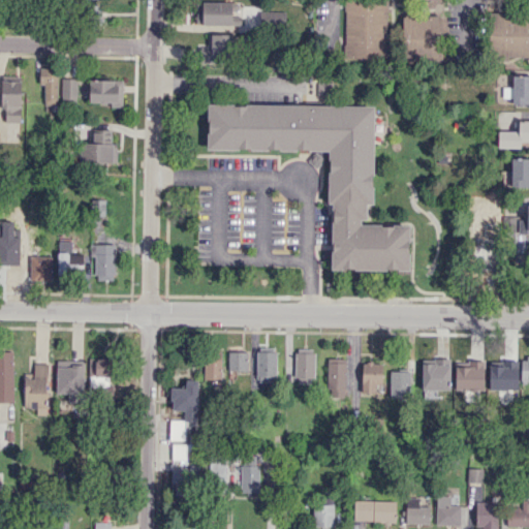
[(345,0),(345,58),(386,59),(386,0),(345,0)]
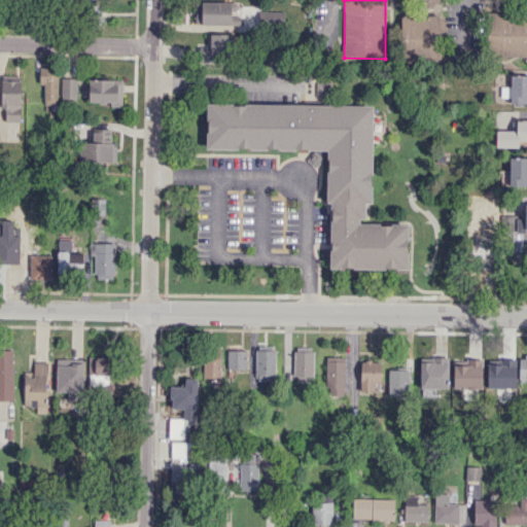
[(238,2),(196,2),(195,24),(231,25),(231,10),(238,10),(238,2)]
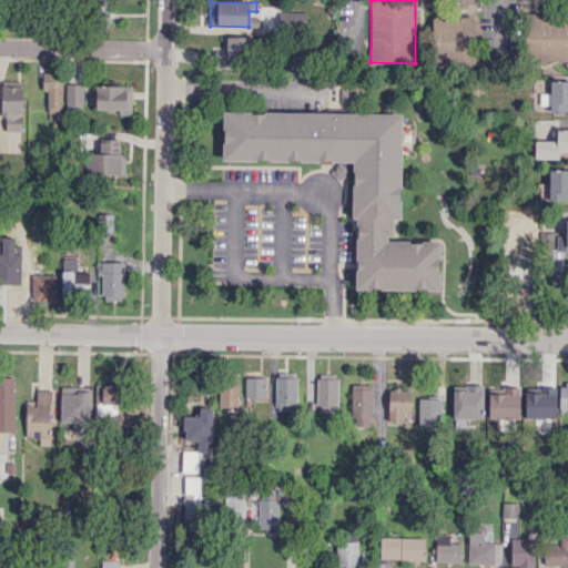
[(307,11),(280,12),(280,29),(307,28),(307,11)]
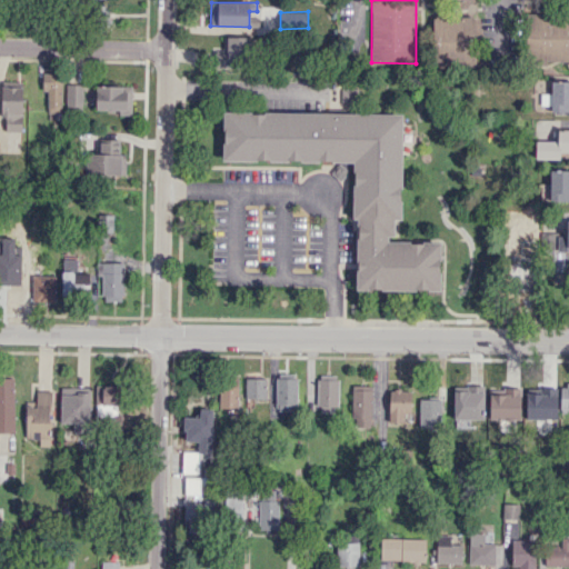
[(477,17),(435,16),(433,63),(476,65),(477,17)]
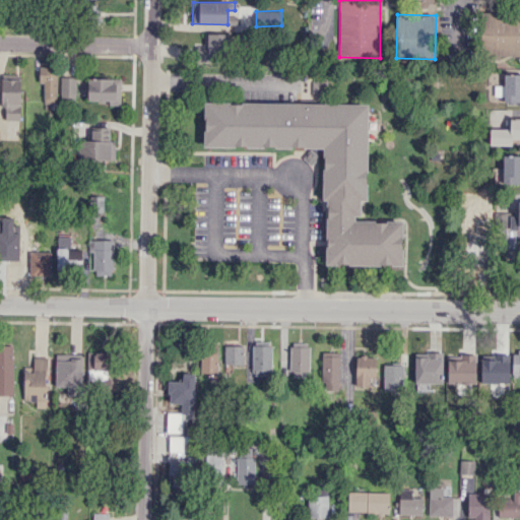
[(226,34),(204,34),(203,46),(196,46),(196,61),(226,61),(226,34)]
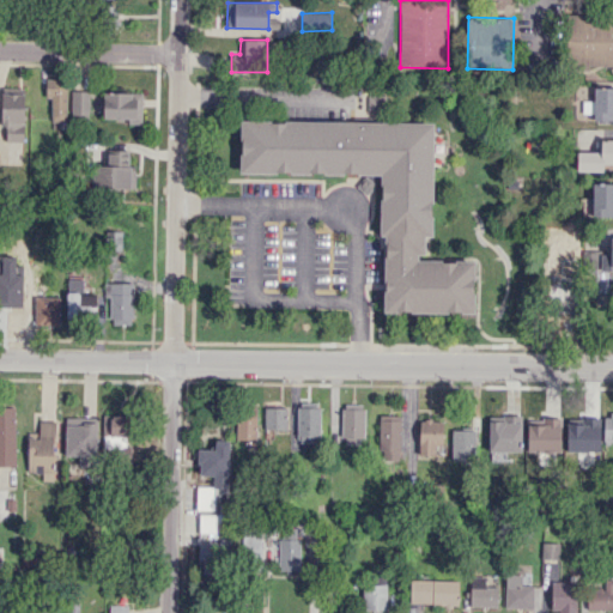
[(52,97),(52,127),(66,127),(66,79),(46,79),(46,97),(52,97)]
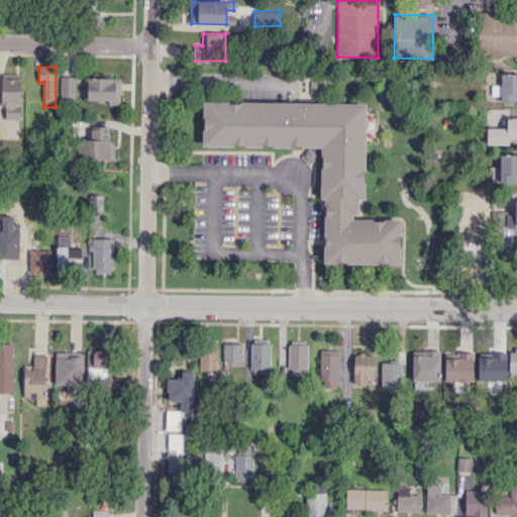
[(516,73),(501,73),(501,85),(491,85),(491,95),(500,95),(500,101),(516,101),(516,73)]
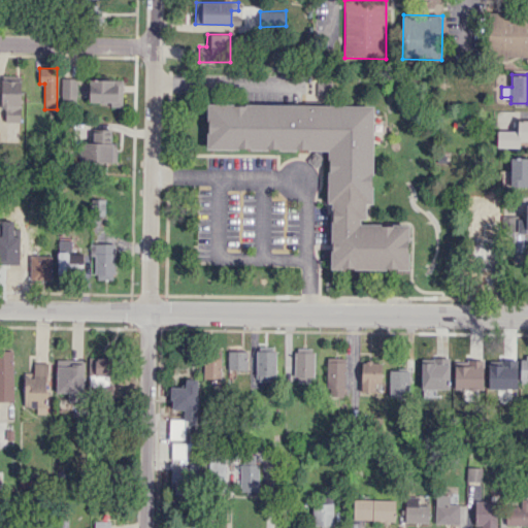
[(77,78),(62,77),(61,100),(76,101),(77,78)]
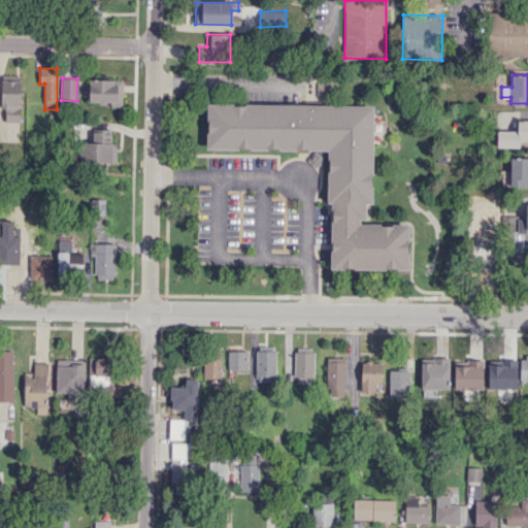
[(123,79),(89,79),(89,102),(111,102),(110,106),(122,106),(123,79)]
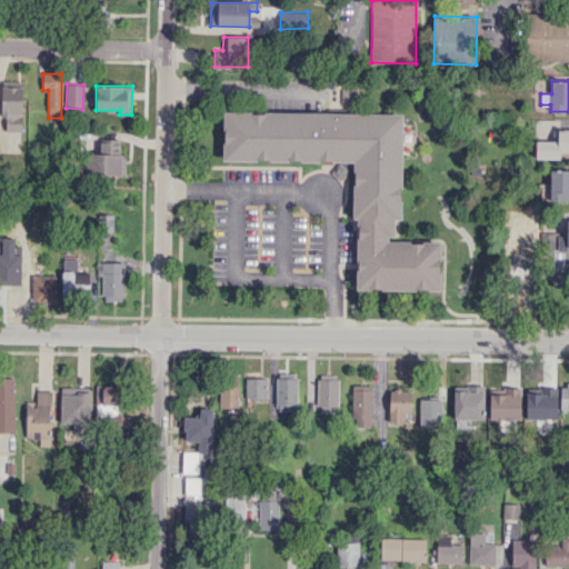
[(22,87),(2,87),(1,119),(6,119),(6,131),(22,131),(22,87)]
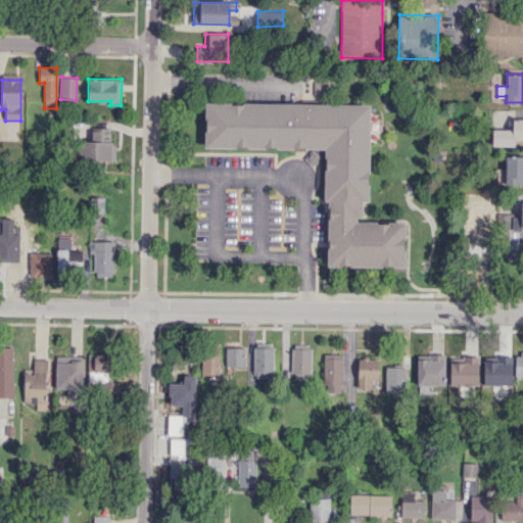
[(205,103),(370,106),(368,200),(363,199),(362,215),(355,214),(355,223),(405,224),(403,267),(328,266),(329,201),(324,201),(325,149),(319,149),(204,147),(205,103)]
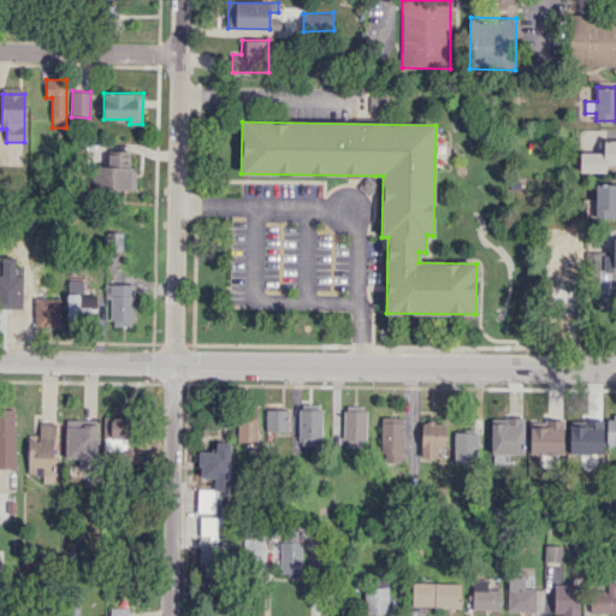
[(579,169),(615,169),(615,140),(603,140),(603,153),(580,152),(579,169)]
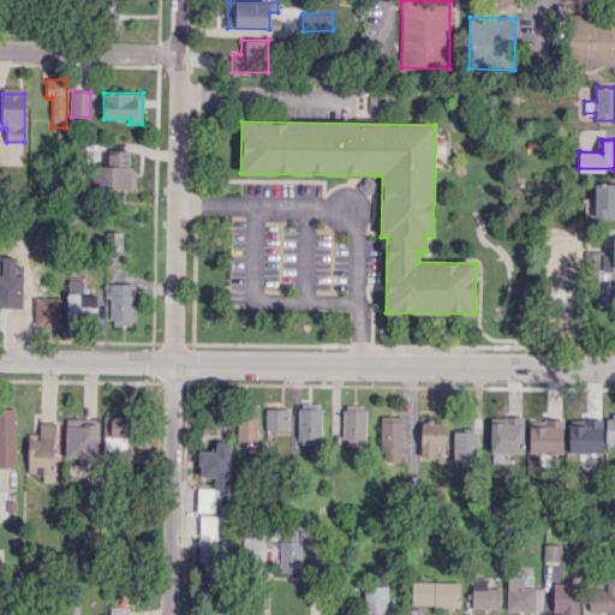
[(135,190),(136,166),(129,166),(129,150),(108,149),(107,166),(97,166),(97,189),(135,190)]
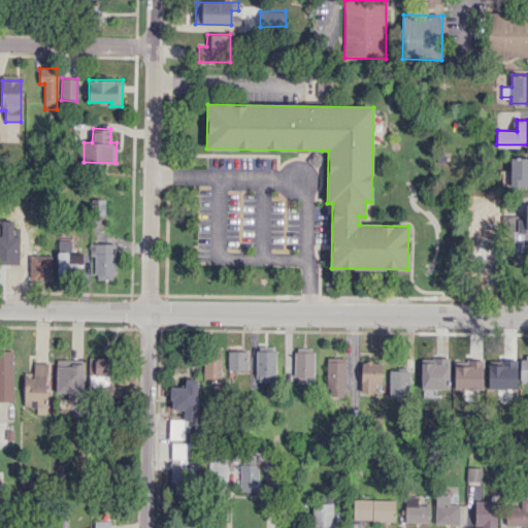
[(527,186),(527,157),(509,158),(508,187),(527,186)]
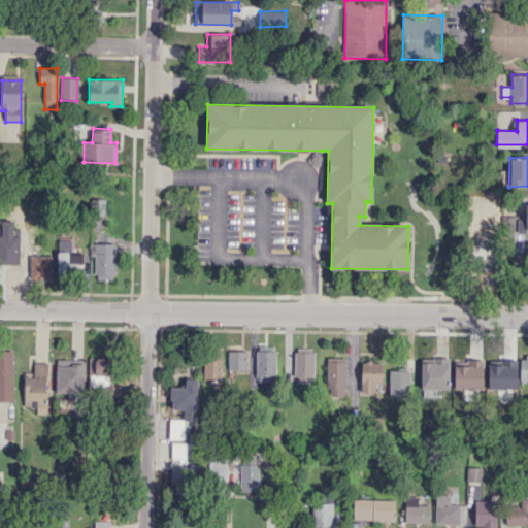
[(91,215),(104,215),(105,199),(92,199),(91,215)]
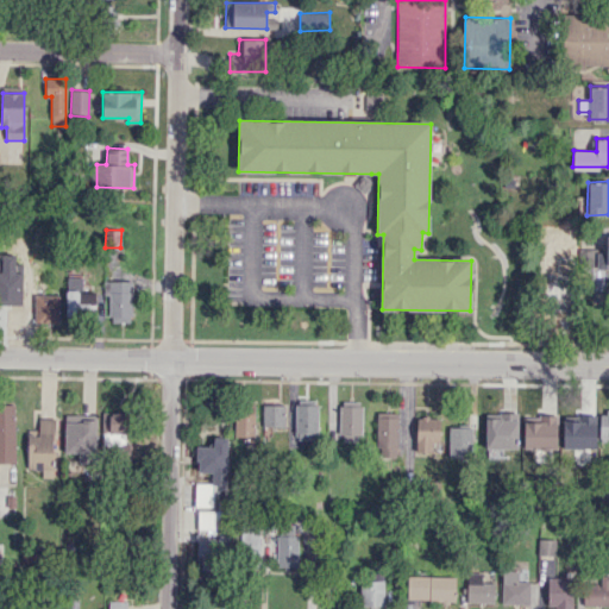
[(608,267),(608,237),(607,237),(606,250),(589,250),(588,293),(604,293),(604,267),(608,267)]
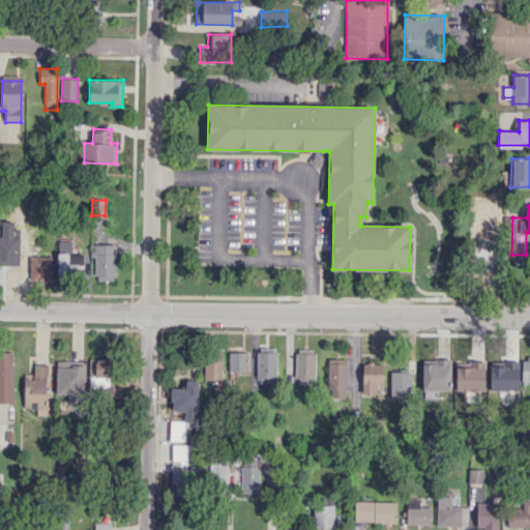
[(114,244),(90,244),(90,257),(95,257),(96,280),(115,280),(114,244)]
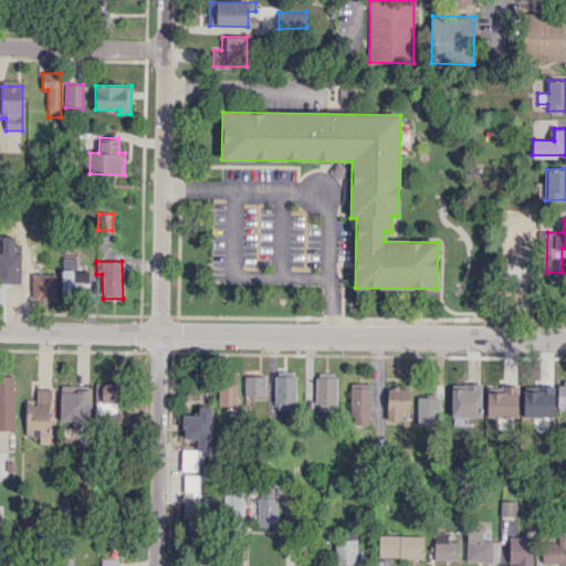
[(88,294),(88,270),(62,269),(61,294),(88,294)]
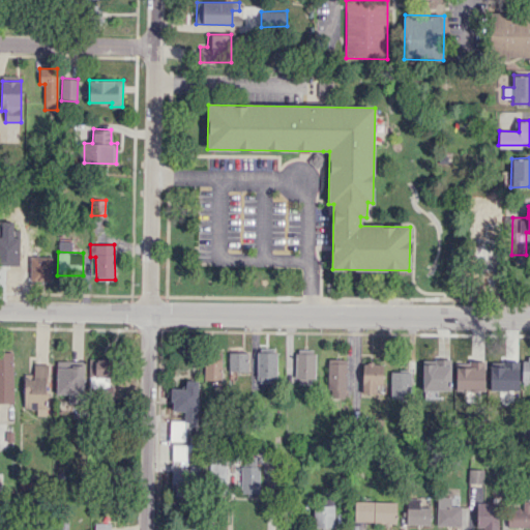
[(20,253),(0,253),(0,284),(21,284),(20,253)]
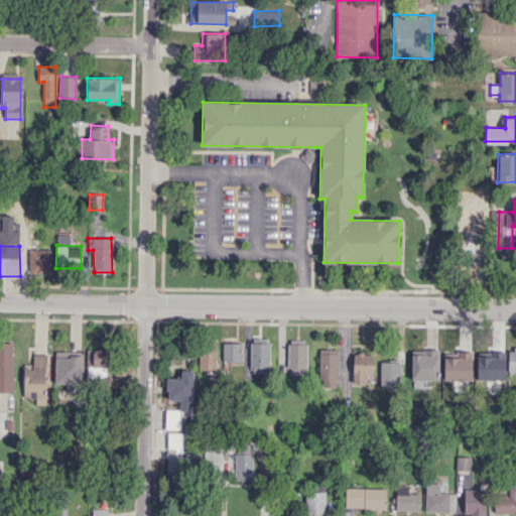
[(49,273),(50,250),(29,249),(28,273),(49,273)]
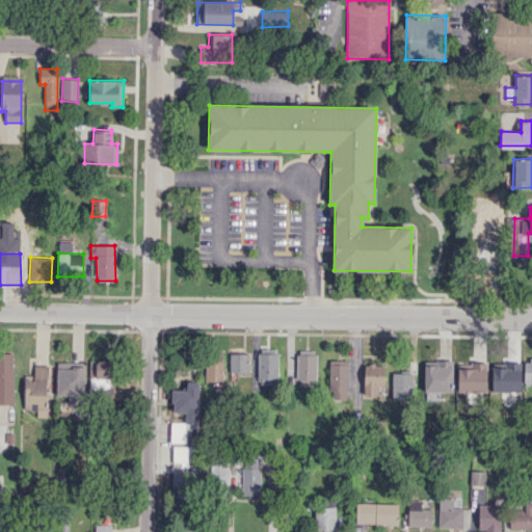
[(296,384),(316,386),(317,351),(297,351),(296,384)]
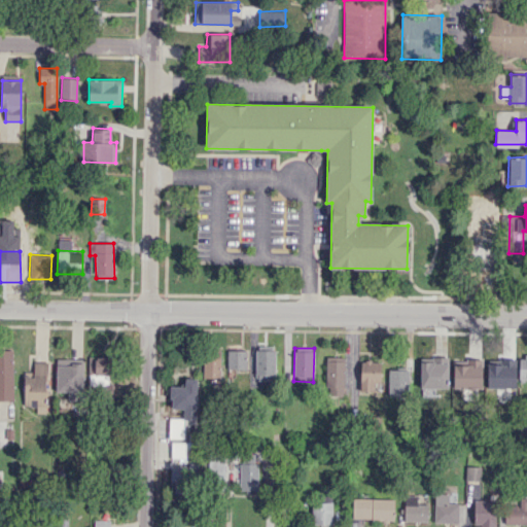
[(13,350),(0,349),(0,400),(12,400),(13,350)]
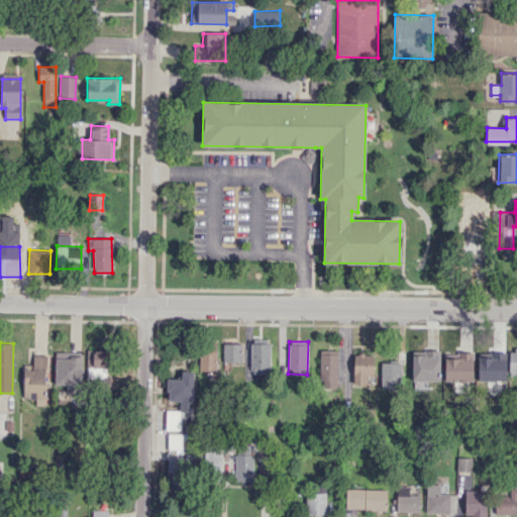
[(199,371),(217,371),(216,343),(199,344),(199,371)]
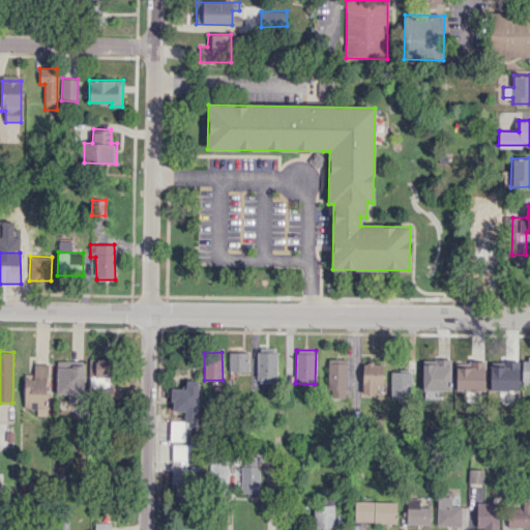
[(247,372),(247,352),(229,352),(229,372),(247,372)]
